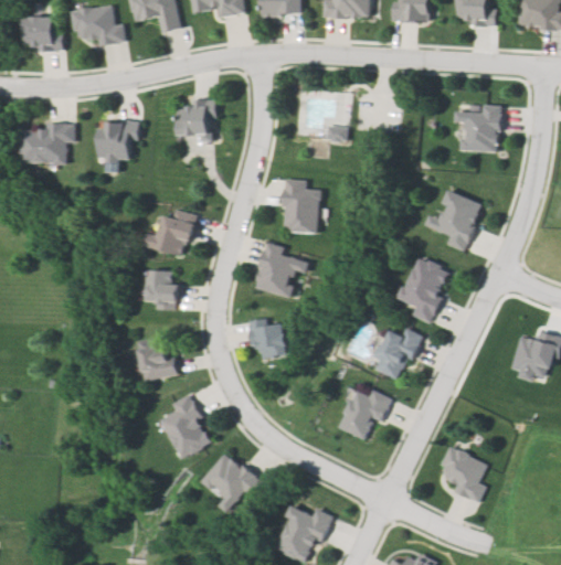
[(169,0),(173,16),(133,24),(127,0),(169,0)]
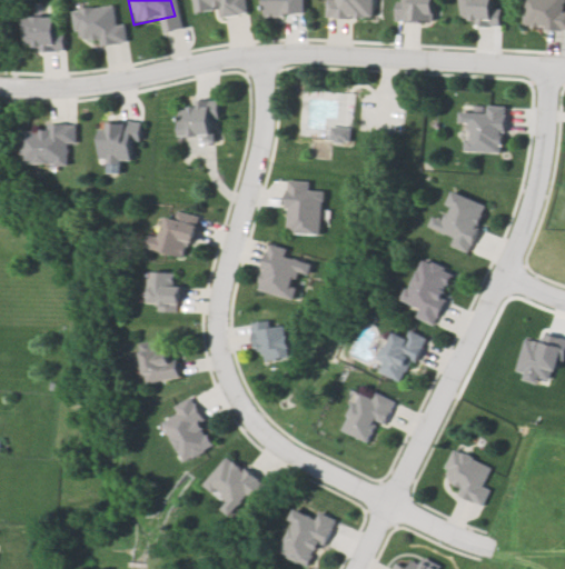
[(237,0),(239,7),(192,16),(189,0),(237,0)]
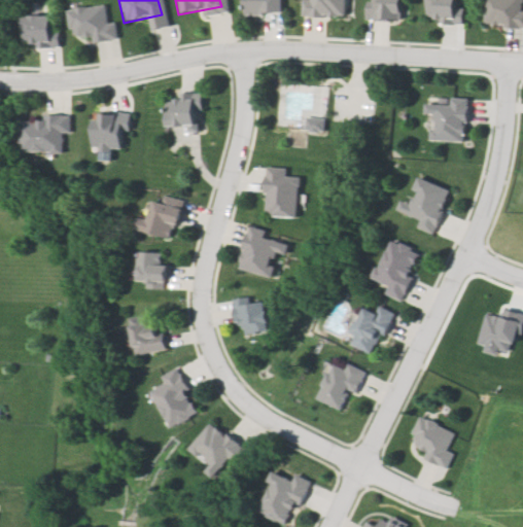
[(278,0),(279,14),(239,15),(239,0),(278,0)]
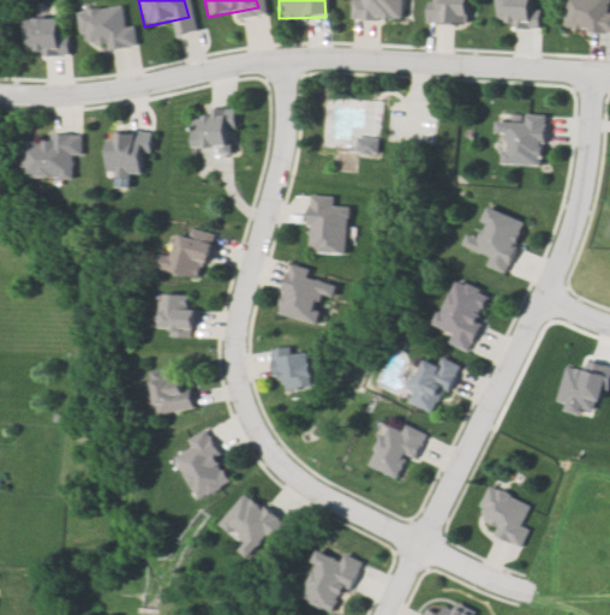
[(398,0),(398,19),(346,18),(346,0),(398,0)]
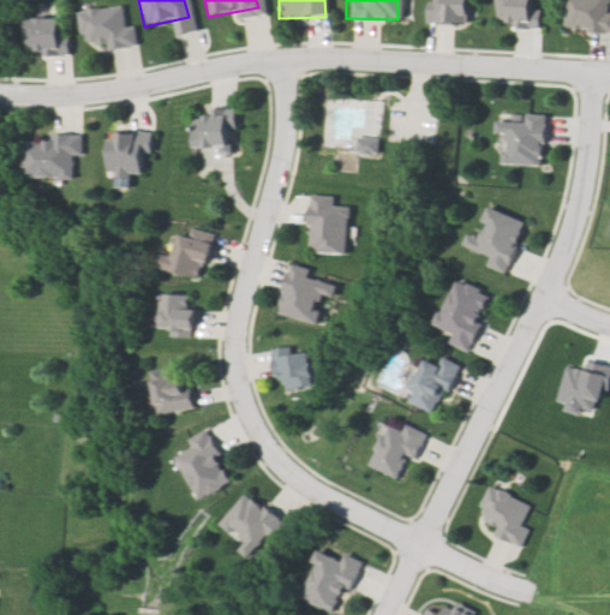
[(465,0),(465,23),(425,23),(425,0),(465,0)]
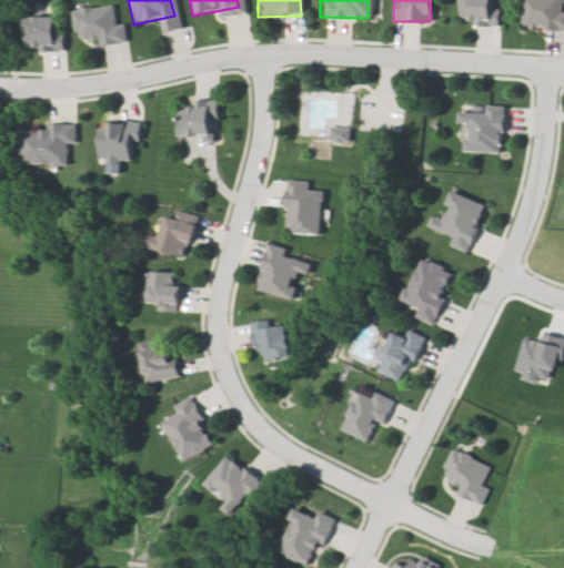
[(497,0),(496,26),(459,22),(461,0),(497,0)]
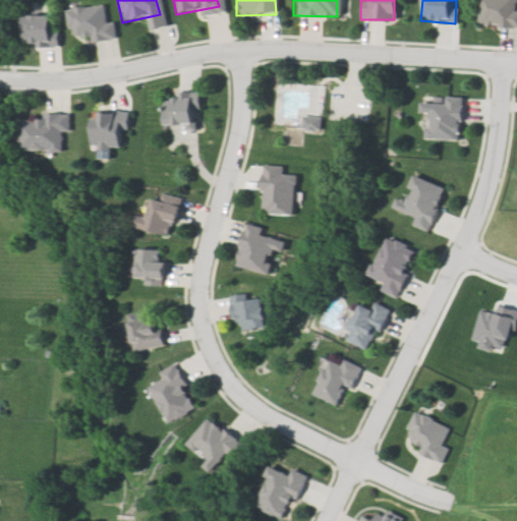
[(516,0),(516,23),(477,22),(478,0),(516,0)]
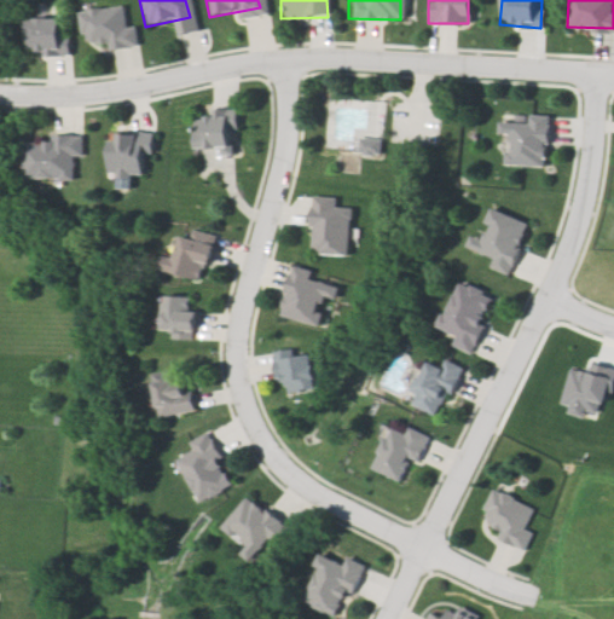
[(119,7),(123,47),(80,53),(74,13),(119,7)]
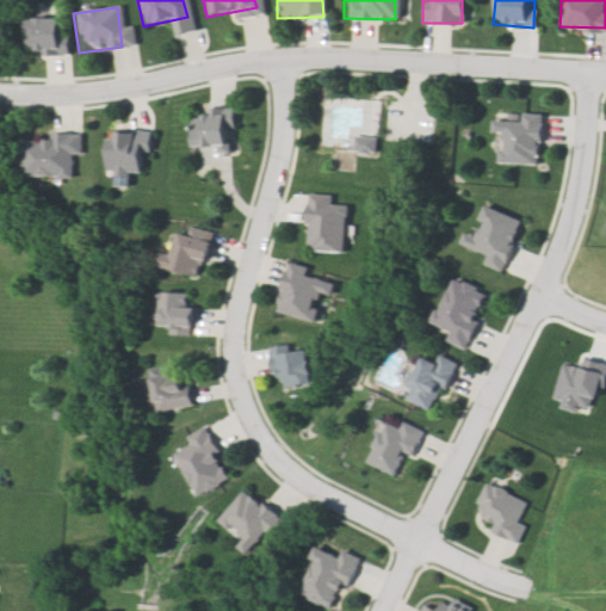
[(54,20),(54,53),(26,53),(26,20),(54,20)]
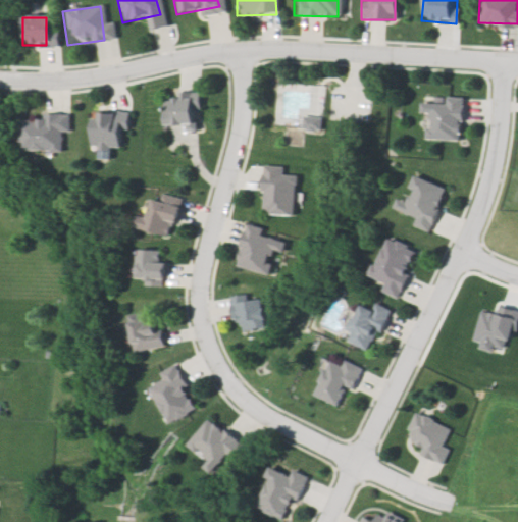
[(163,99),(196,98),(196,123),(164,124),(163,99)]
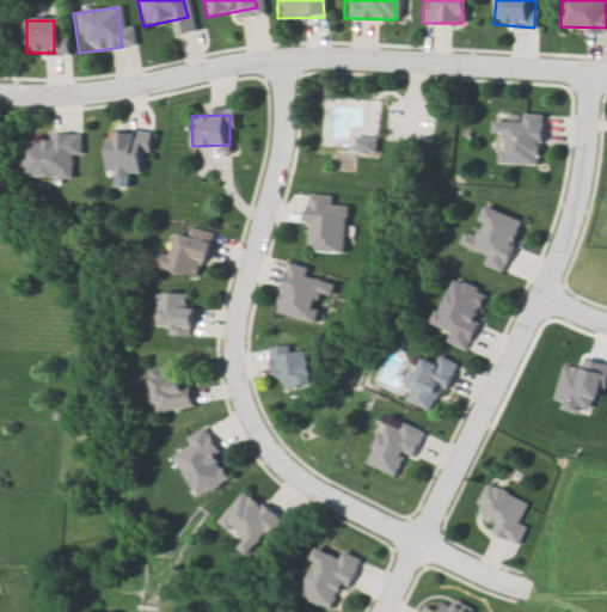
[(497,117),(540,120),(538,164),(494,161),(497,117)]
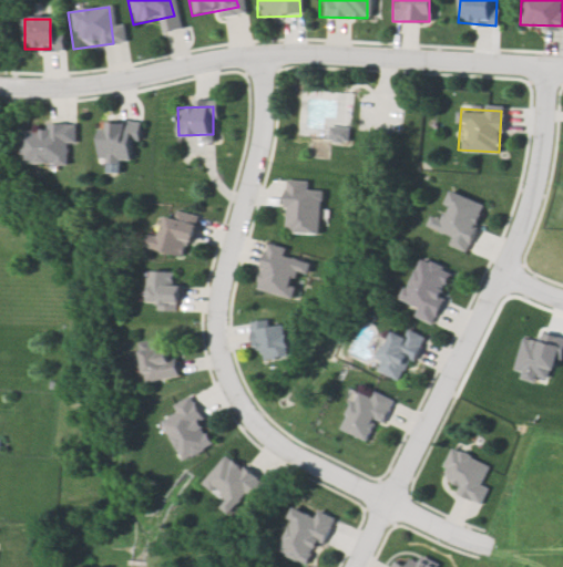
[(100,121),(133,123),(130,164),(96,162),(100,121)]
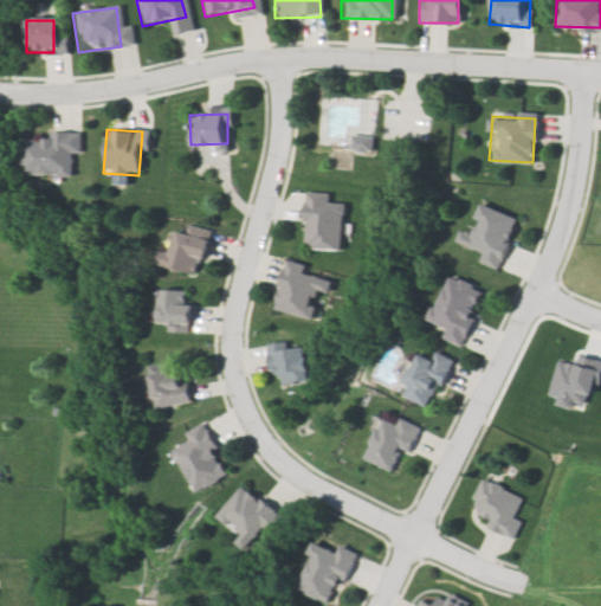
[(351,134),(373,137),(369,154),(348,150),(351,134)]
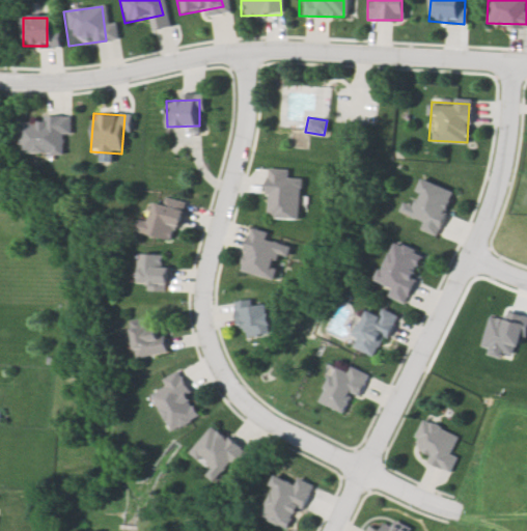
[(16,122),(63,118),(65,149),(18,152),(16,122)]
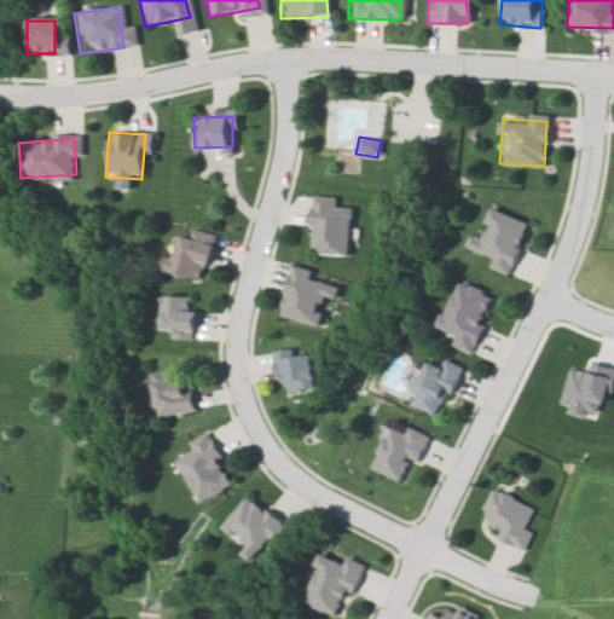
[(346,200),(343,259),(310,256),(313,198),(346,200)]
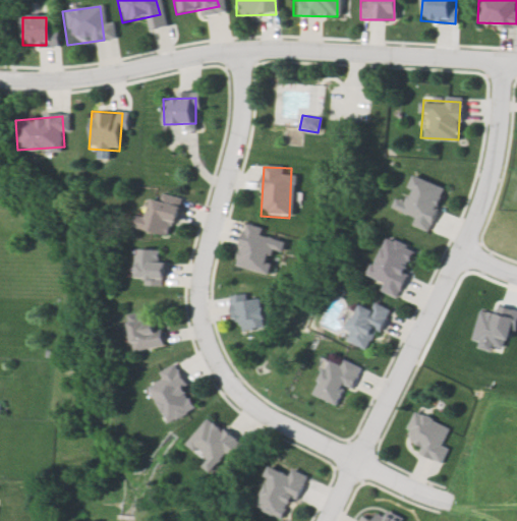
[(411,177),(442,190),(427,223),(397,211),(411,177)]
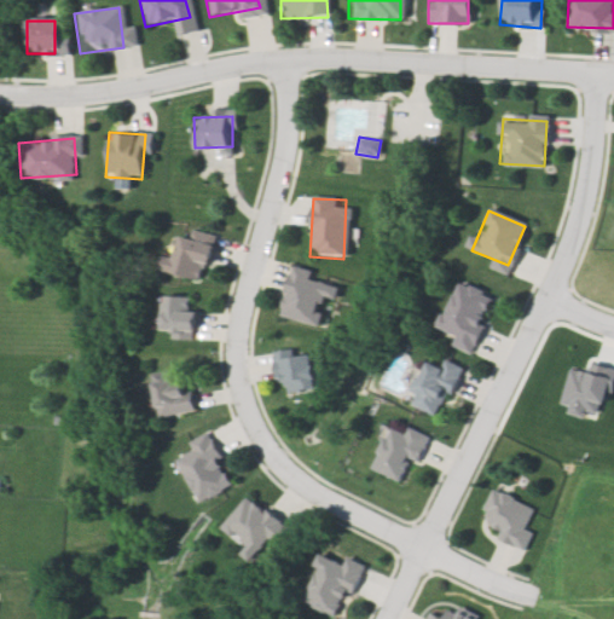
[(177,236),(209,246),(200,279),(167,270),(177,236)]
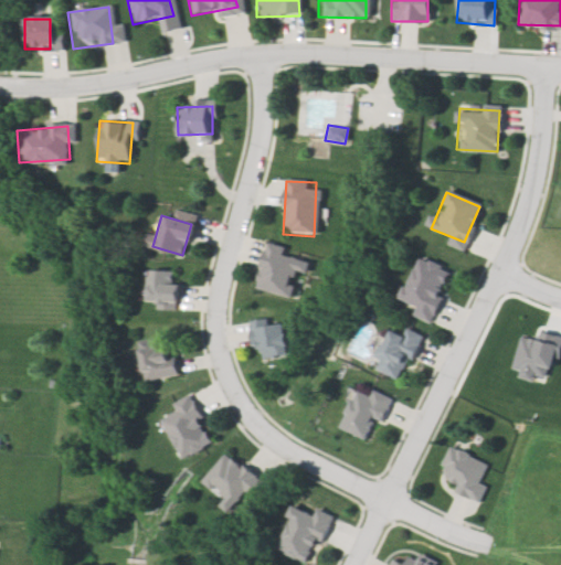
[(266,243),(304,253),(292,298),(254,287),(266,243)]
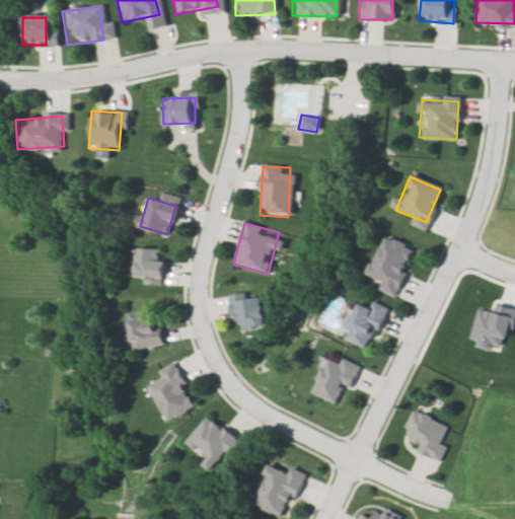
[(383,239),(413,254),(394,291),(365,276),(383,239)]
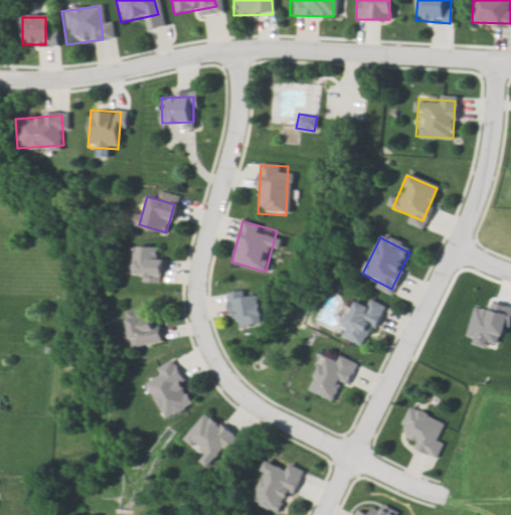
[(135,245),(158,247),(156,277),(133,276),(135,245)]
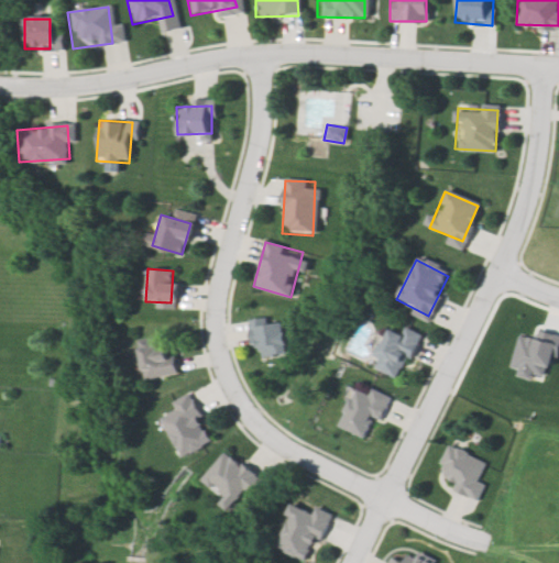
[(249,320),(280,316),(286,356),(254,362),(249,320)]
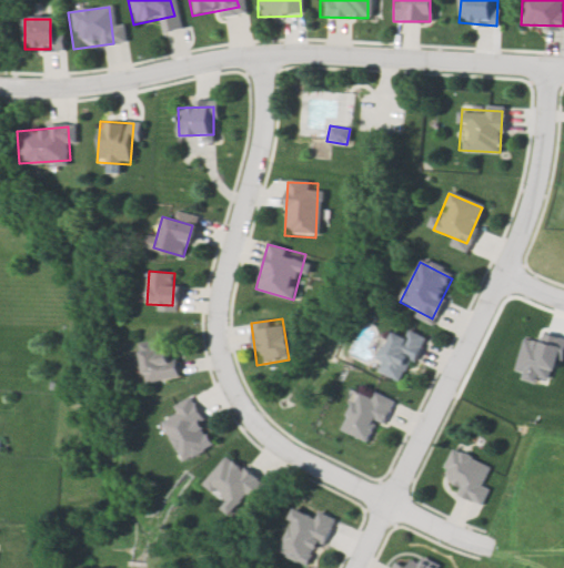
[(392,333),(415,345),(396,382),(373,369),(392,333)]
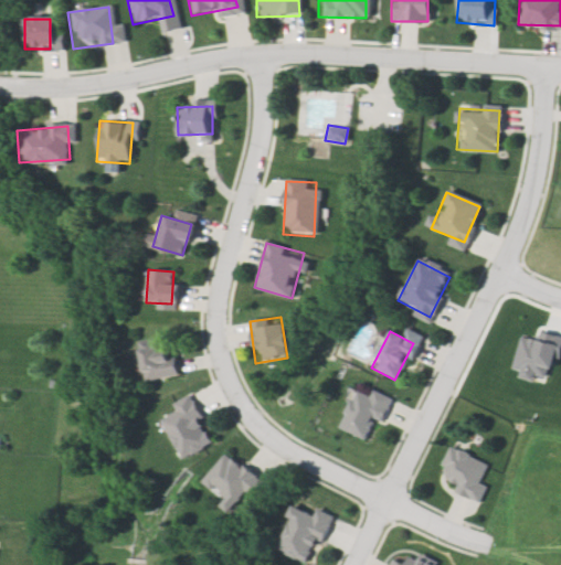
[(137,340),(166,336),(172,376),(145,381),(137,340)]
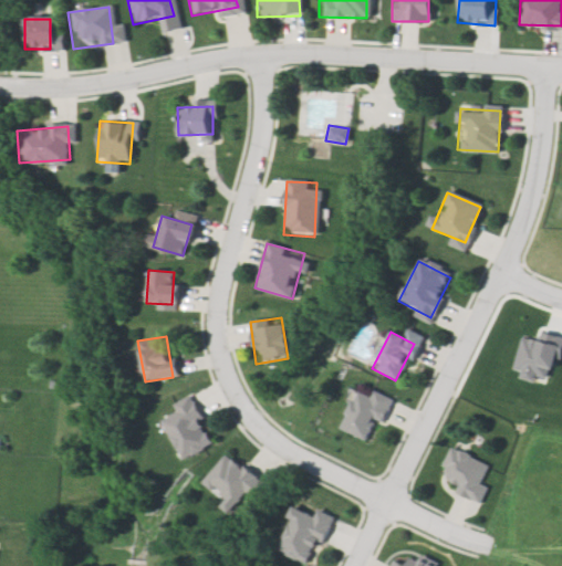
[(356,392),(383,406),(365,441),(339,428),(356,392)]
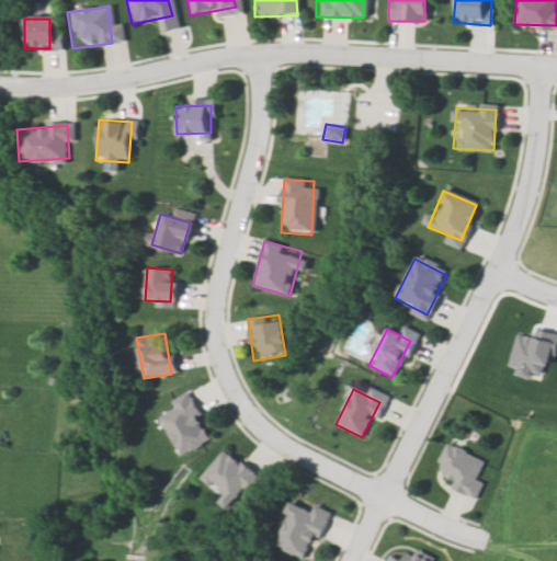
[(159,418),(186,403),(207,441),(180,456),(159,418)]
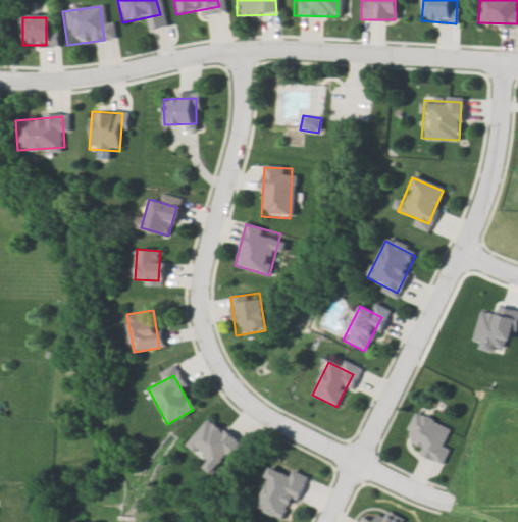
[(439,464),(399,445),(414,411),(455,430),(439,464)]
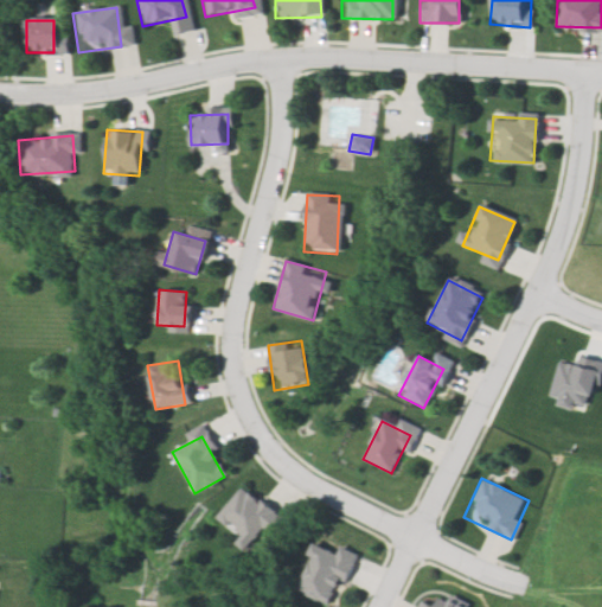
[(239,489),(280,518),(255,551),(216,522),(239,489)]
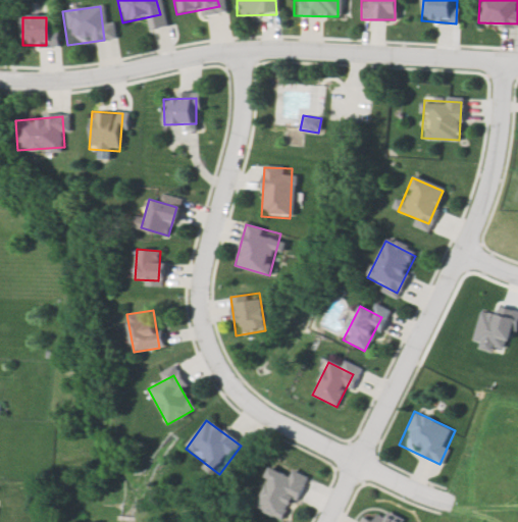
[(272,469),(305,485),(287,521),(282,521),(254,508),(272,469)]
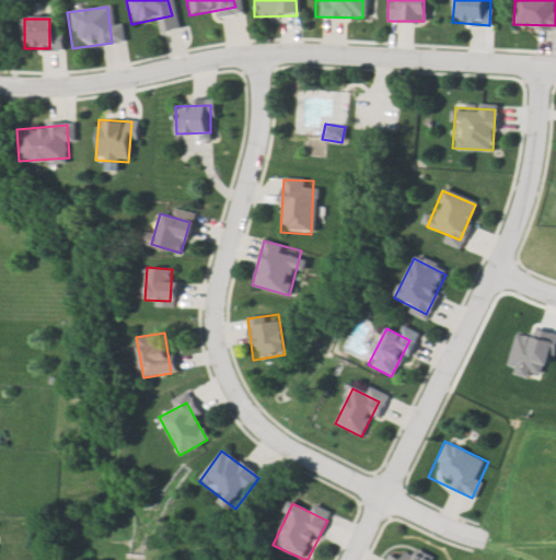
[(381,559),(389,546),(418,559),(381,559)]
